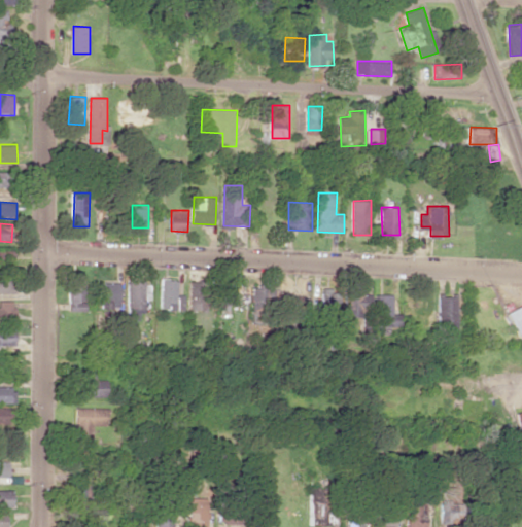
[(0,269),(19,269),(19,250),(0,250),(0,269)]
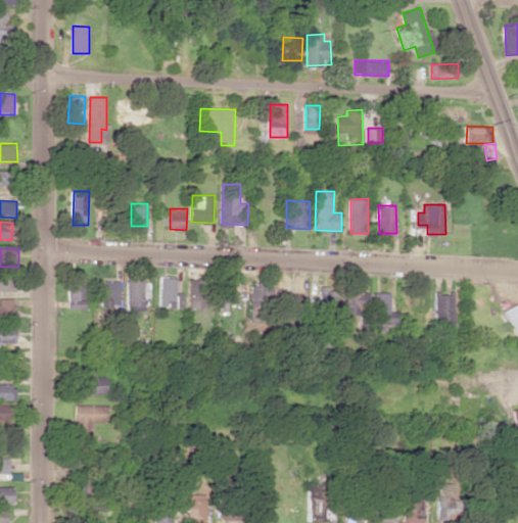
[(0,290),(14,290),(14,275),(0,275),(0,290)]
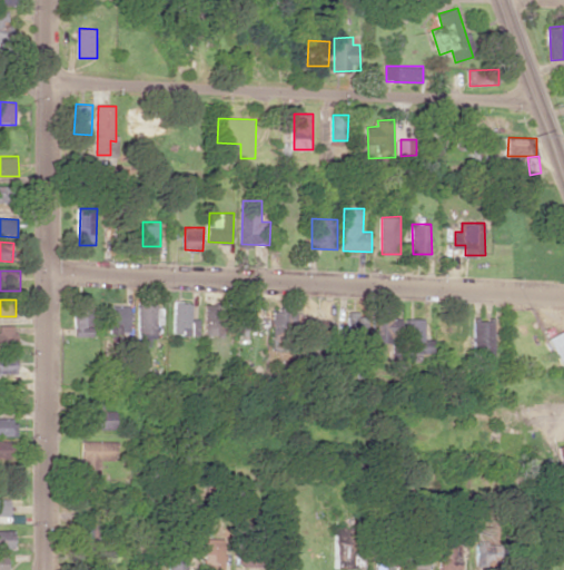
[(95,333),(95,302),(77,301),(77,333),(95,333)]
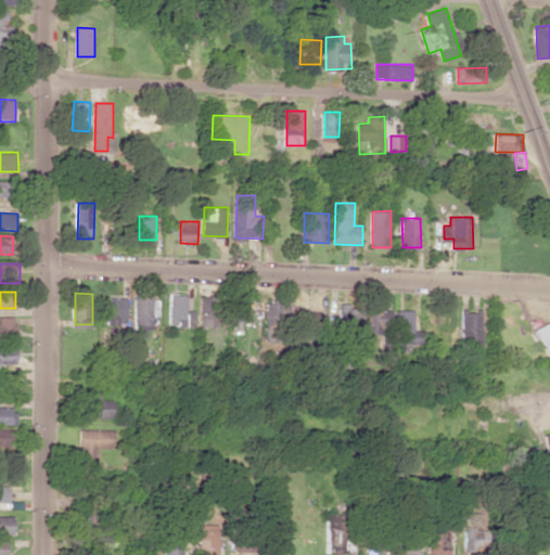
[(173,326),(196,325),(196,310),(190,310),(189,294),(171,294),(173,326)]
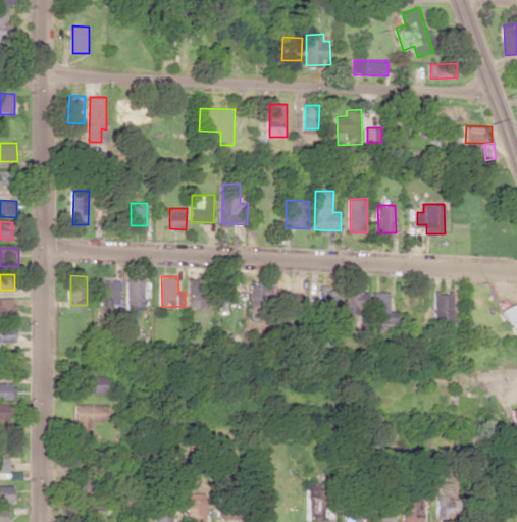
[(143,317),(144,297),(152,297),(152,278),(128,278),(127,316),(143,317)]
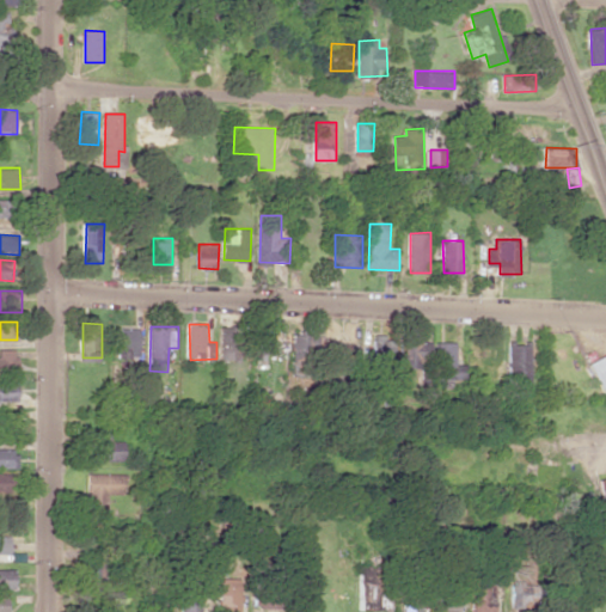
[(243,326),(224,326),(224,359),(244,359),(243,326)]
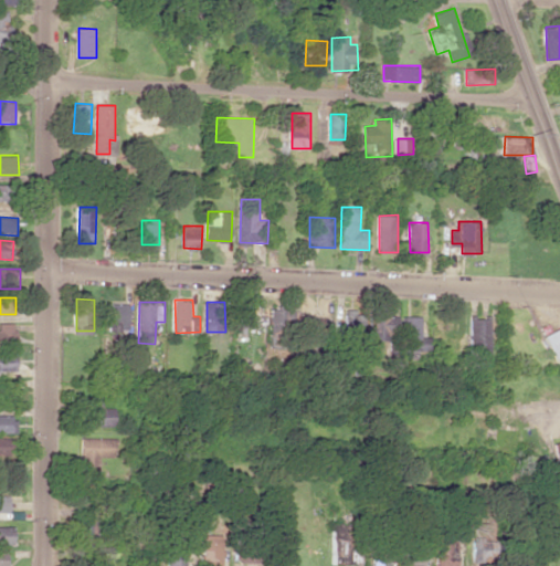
[(130,304),(106,303),(106,329),(129,331),(130,304)]
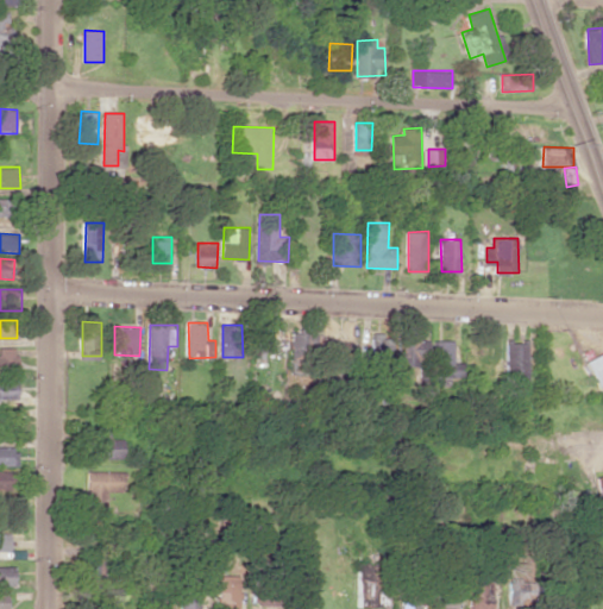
[(320,333),(295,332),(294,352),(319,352),(320,333)]
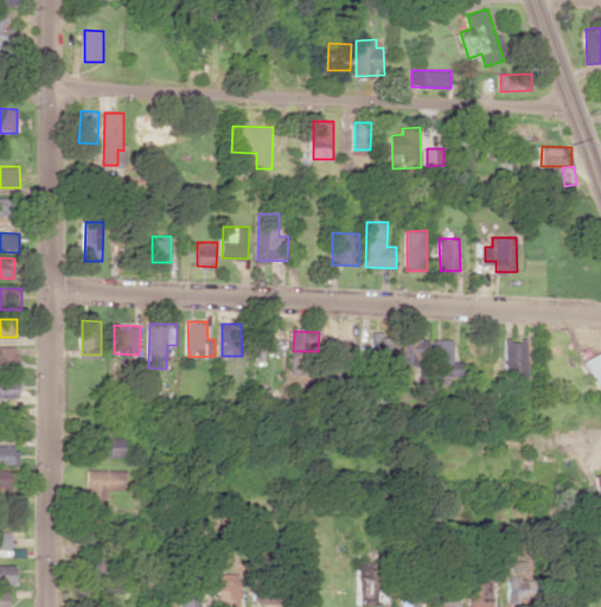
[(394,333),(375,332),(372,356),(392,357),(394,333)]
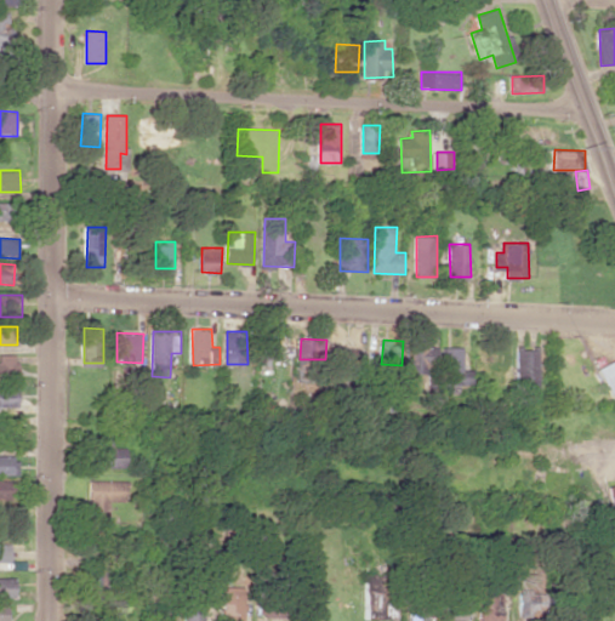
[(410,374),(440,372),(439,345),(409,346),(410,374)]
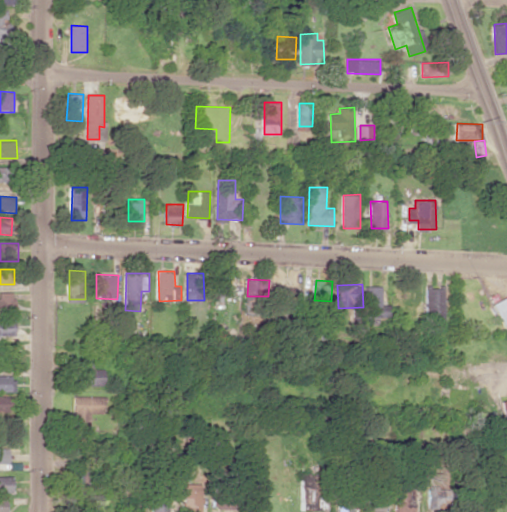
[(445,322),(446,285),(428,285),(427,321),(445,322)]
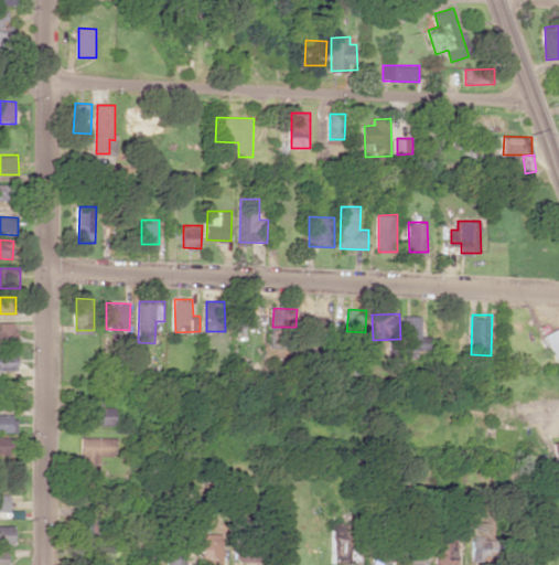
[(307,327),(330,328),(330,316),(308,316),(307,327)]
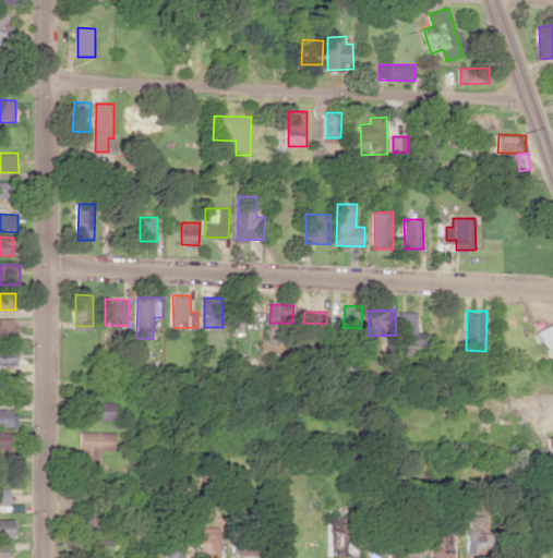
[(418,312),(400,312),(400,346),(427,346),(427,332),(419,332),(418,312)]
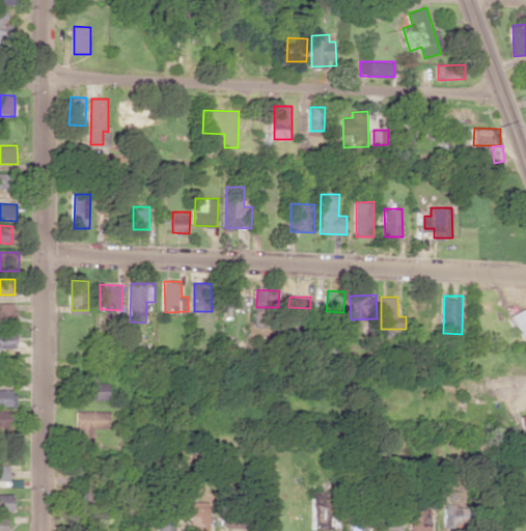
[(0,326),(18,326),(17,303),(1,303),(1,309),(0,308),(0,326)]
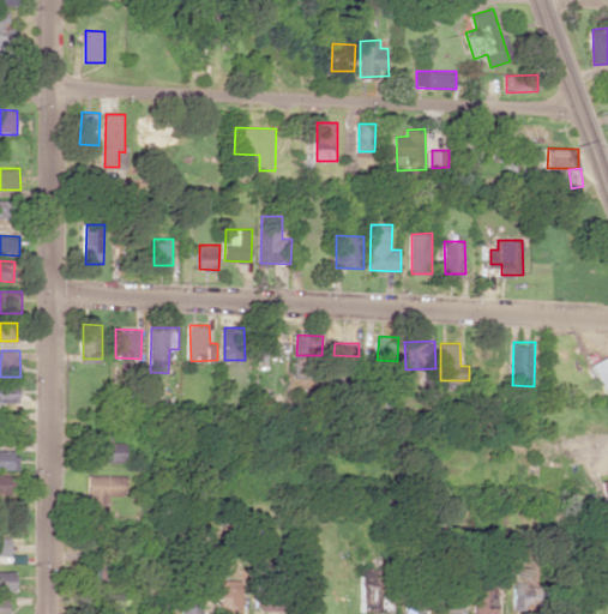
[(593,365),(607,390),(607,357),(593,365)]
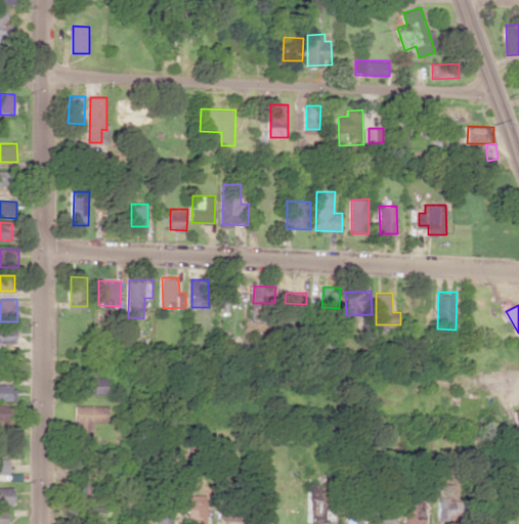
[(17,328),(0,325),(0,343),(16,343),(17,328)]
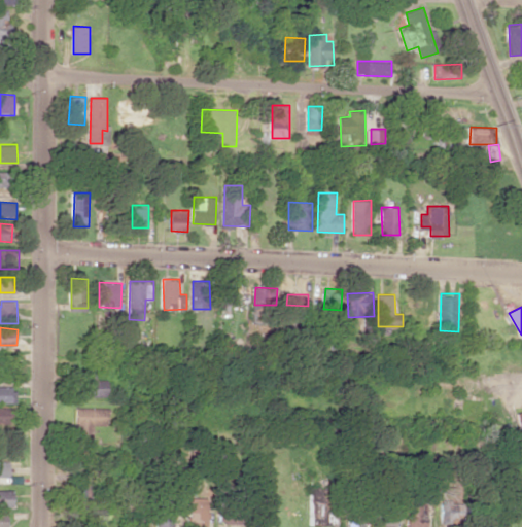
[(109,396),(110,380),(98,380),(98,372),(78,372),(78,395),(109,396)]
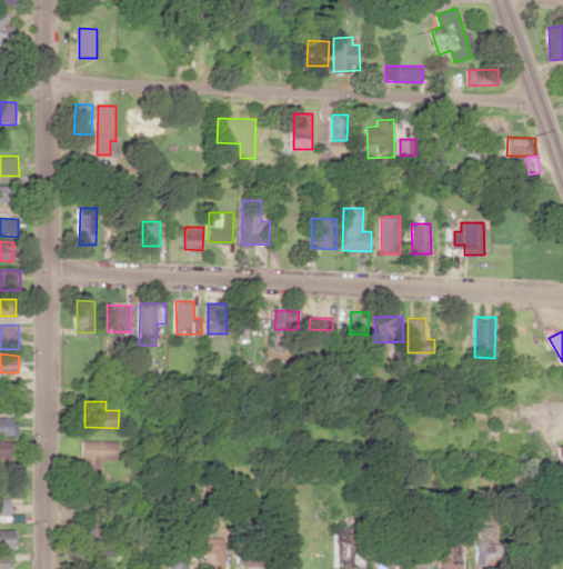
[(0,433),(17,435),(17,418),(0,417),(0,433)]
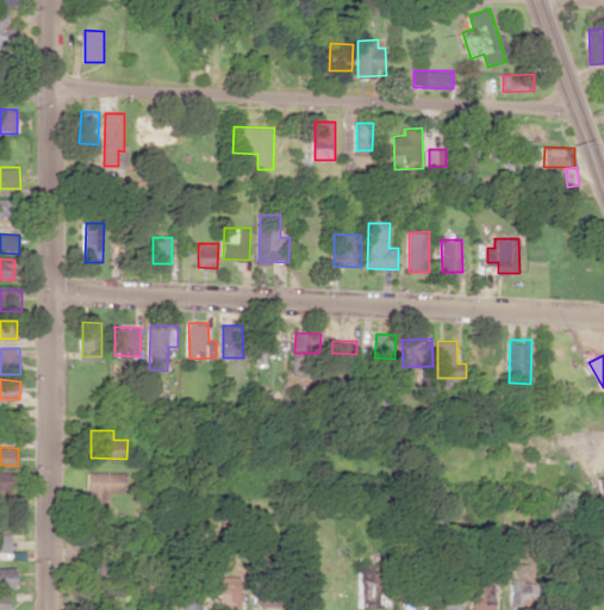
[(18,471),(0,471),(0,489),(18,489),(18,471)]
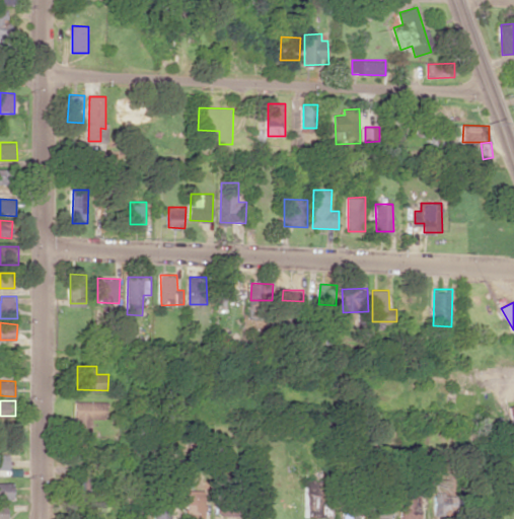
[(107,401),(77,400),(77,418),(66,417),(66,429),(94,430),(94,421),(107,421),(107,401)]
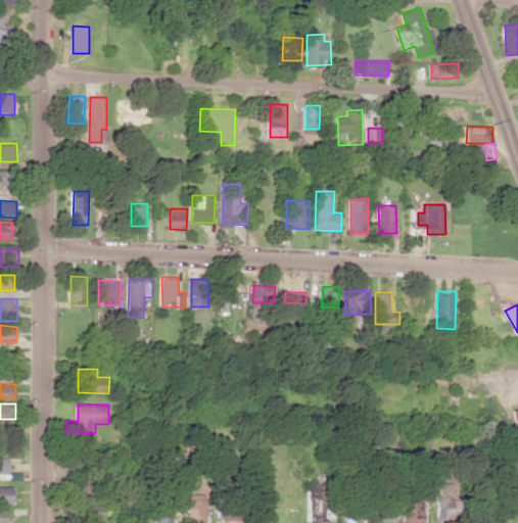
[(11,459),(0,459),(0,477),(11,477),(11,459)]
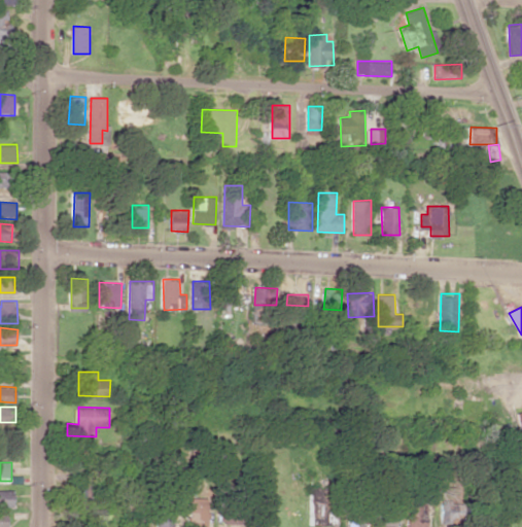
[(334,525),(335,487),(313,487),(312,524),(334,525)]
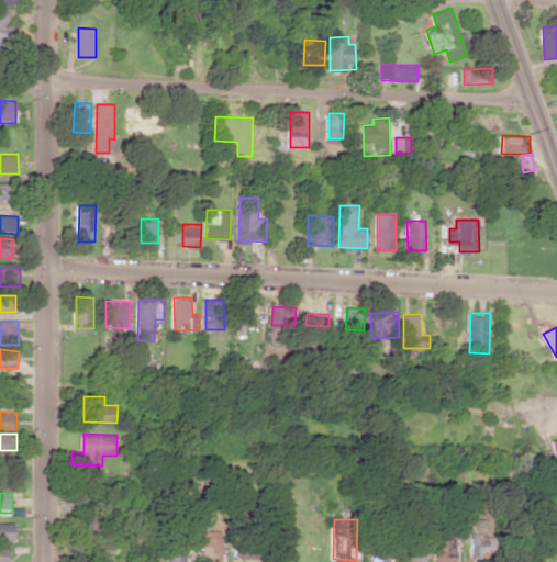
[(0,540),(15,541),(15,523),(0,521),(0,540)]
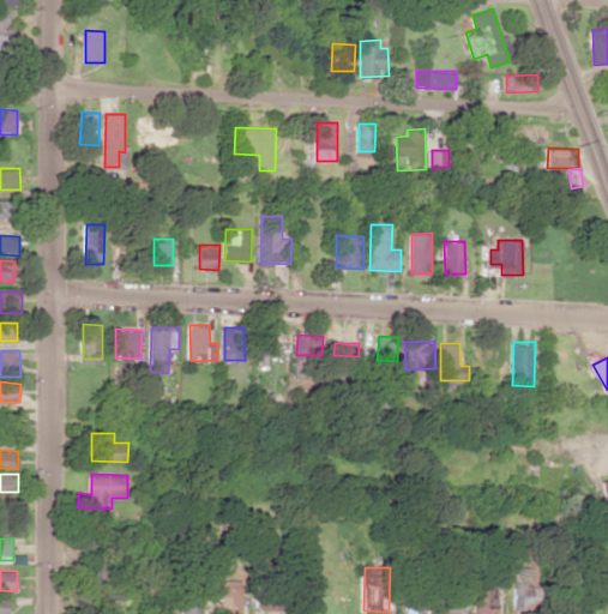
[(244,613),(244,581),(223,579),(221,613),(244,613)]
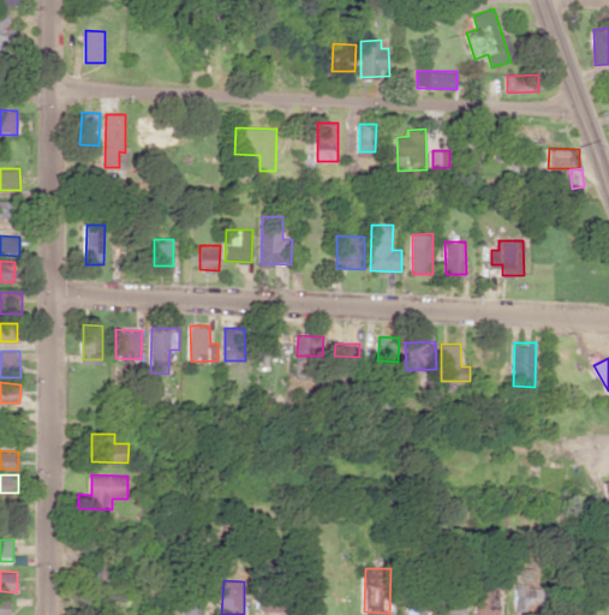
[(500,614),(501,586),(478,585),(476,614),(500,614)]
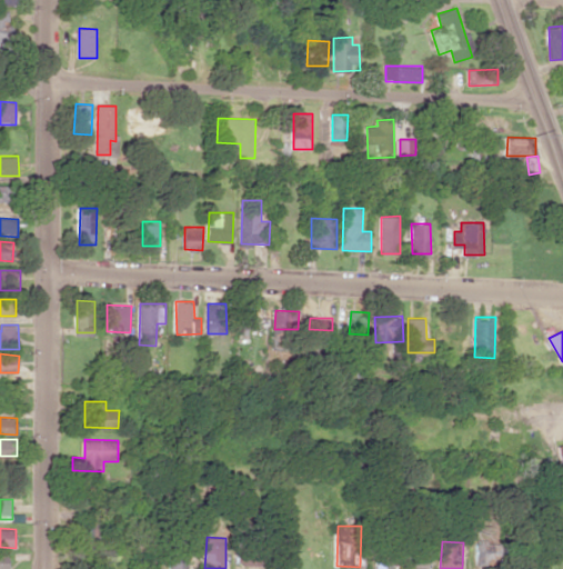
[(430,568),(430,545),(404,546),(404,568),(430,568)]
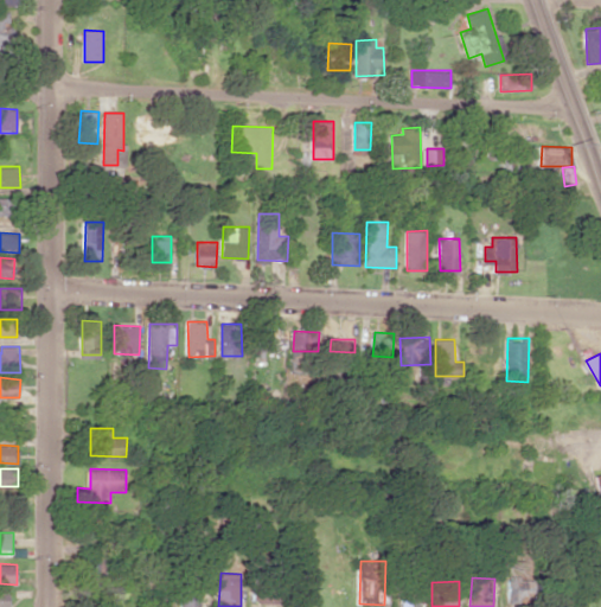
[(421,606),(421,586),(403,586),(402,606),(421,606)]
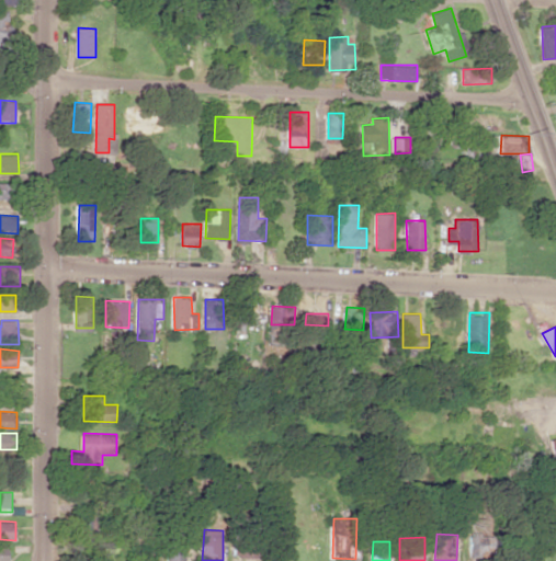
[(0,546),(0,560),(10,560),(10,546),(0,546)]
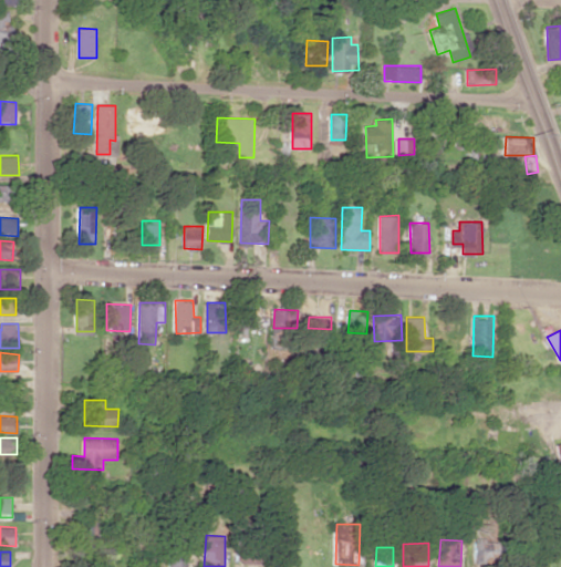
[(188,566),(189,553),(170,553),(170,566),(188,566)]
